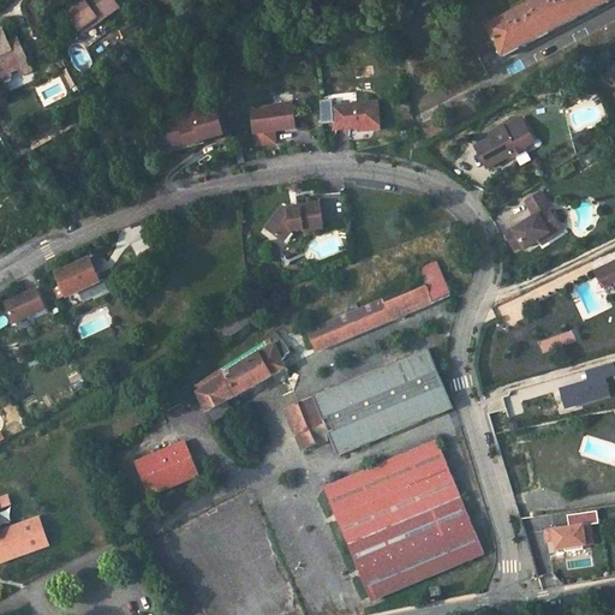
[(125,5),(121,0),(82,0),(70,9),(84,28),(102,15),(105,19),(125,5)]
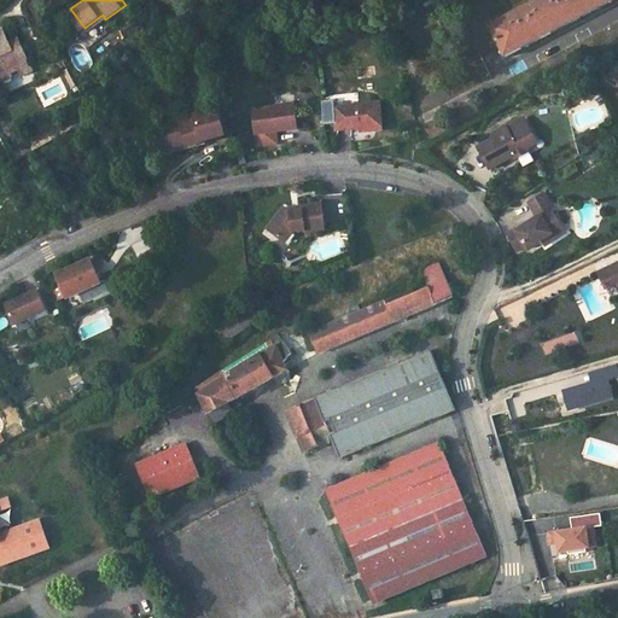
[(536,0),(488,25),(506,58),(614,0),(536,0)]
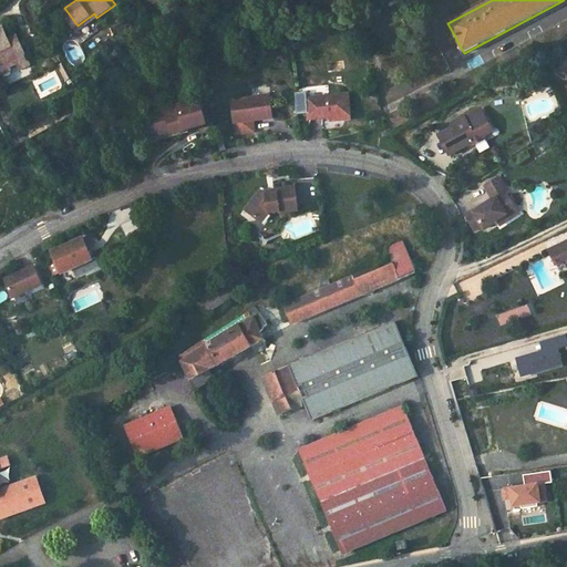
[(96,18),(94,13),(78,26),(80,30),(96,18)]
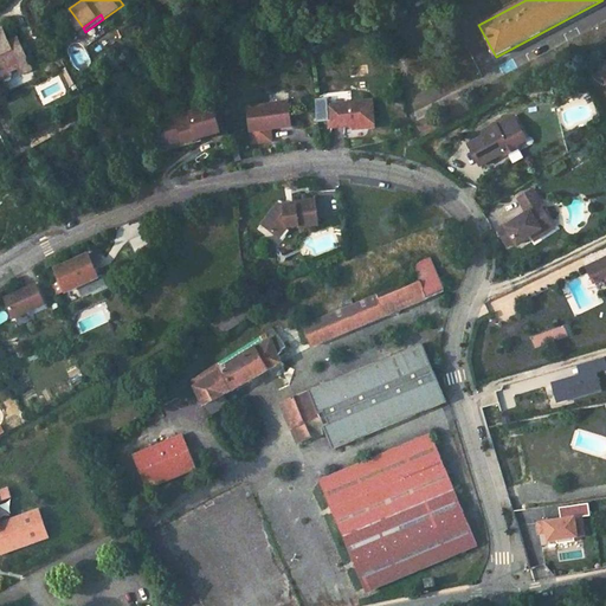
[(36,64),(23,36),(12,40),(7,28),(0,31),(0,69),(5,81),(17,75),(14,70),(24,66),(25,69),(36,64)]
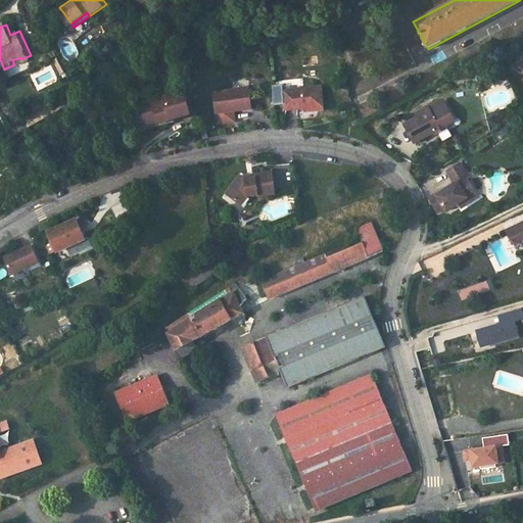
[(322,87),(284,91),(287,110),(306,108),(307,112),(325,110),(322,87)]
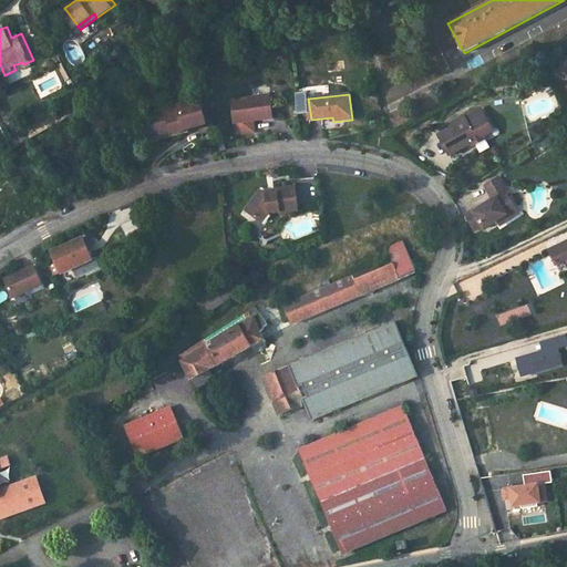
[(270,95),(232,100),(236,133),(254,131),(253,120),(272,117),(270,95)]
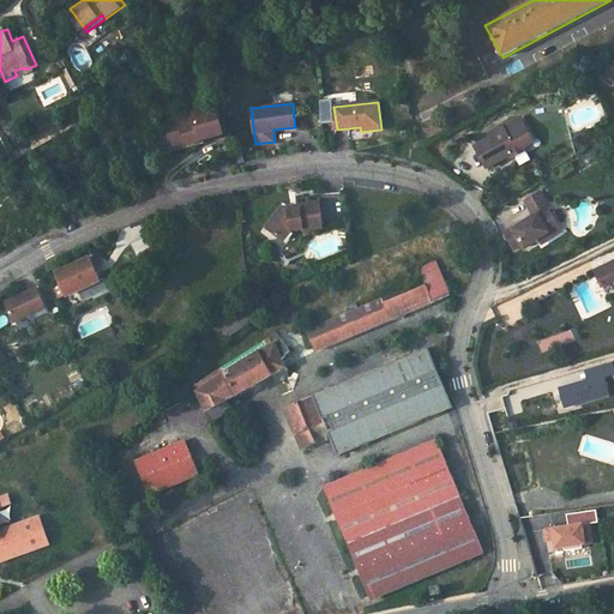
[(217,107),(160,122),(167,149),(224,133),(217,107)]
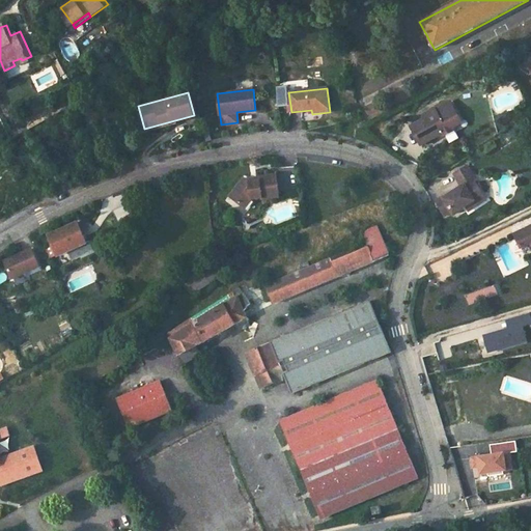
[(411,128),(421,146),(435,139),(435,135),(440,132),(443,137),(454,130),(453,128),(450,123),(452,118),(457,115),(449,102),(435,111),(435,110),(423,116),(425,119),(411,128)]
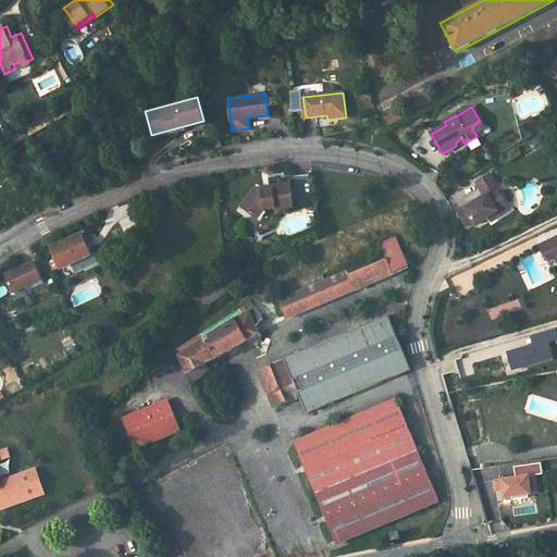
[(484,128),(480,121),(474,124),(472,130),(475,134),(484,128)]
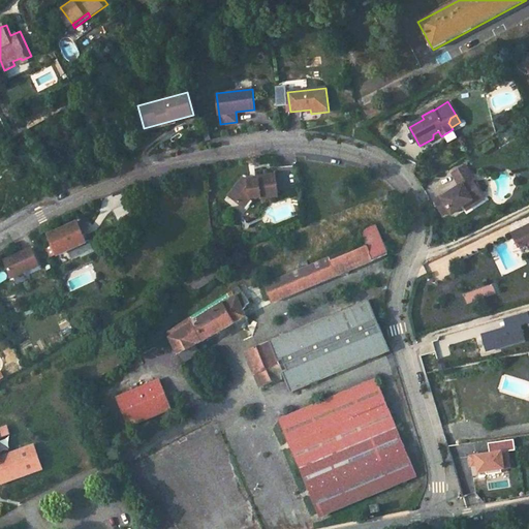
[(474,182),(465,166),(452,175),(460,187),(441,198),(441,196),(434,201),(443,216),(449,212),(452,214),(464,207),(480,196),(472,183),(474,182)]
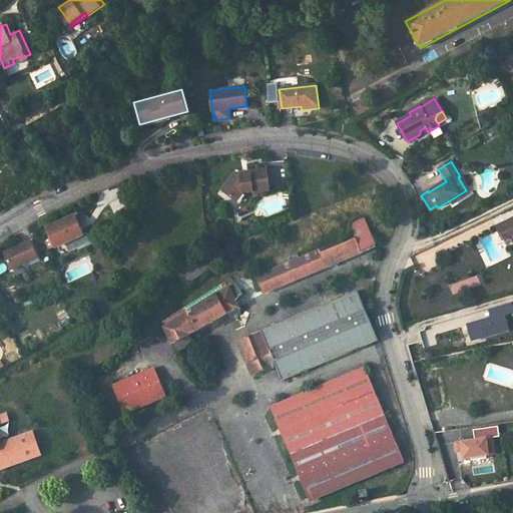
[(237,174),(232,170),(218,187),(228,196),(235,188),(239,191),(249,190),(249,191),(267,189),(264,167),(247,169),(247,173),(237,174)]
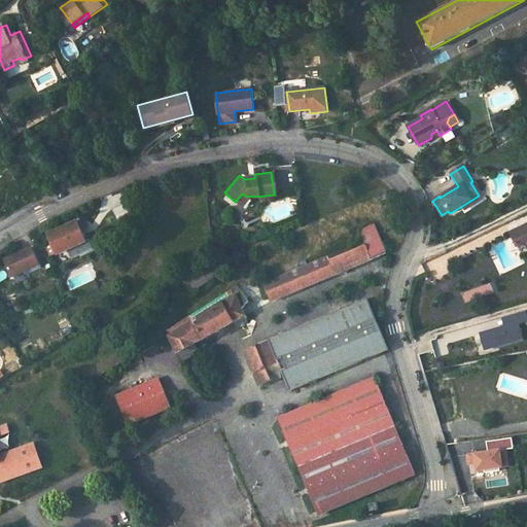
[(143,185),(134,189),(136,196),(145,191),(143,185)]
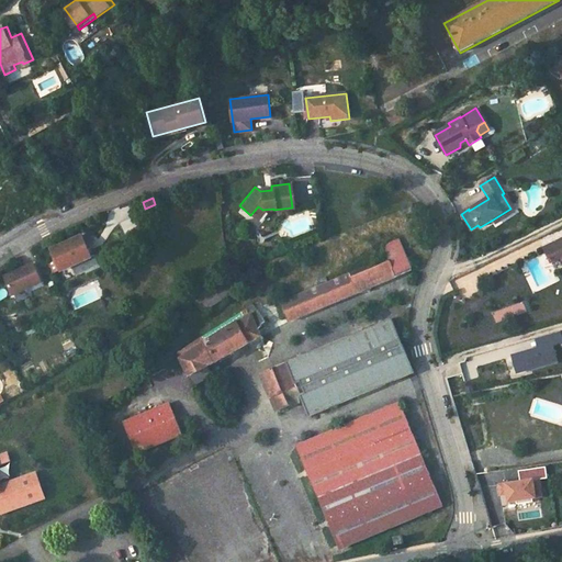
[(258,206),(250,215),(255,218),(262,210),(258,206)]
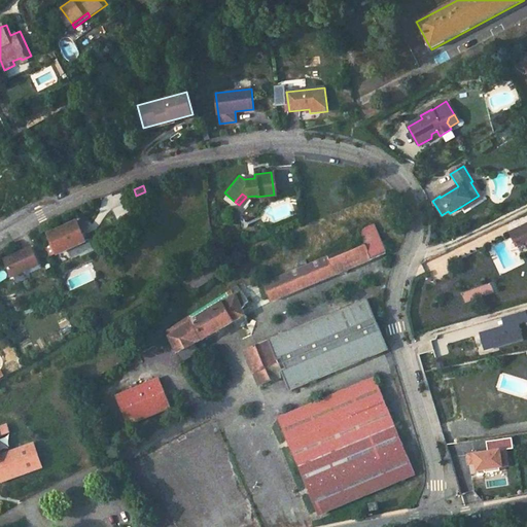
[(482,200),(479,196),(462,206),(464,210),(482,200)]
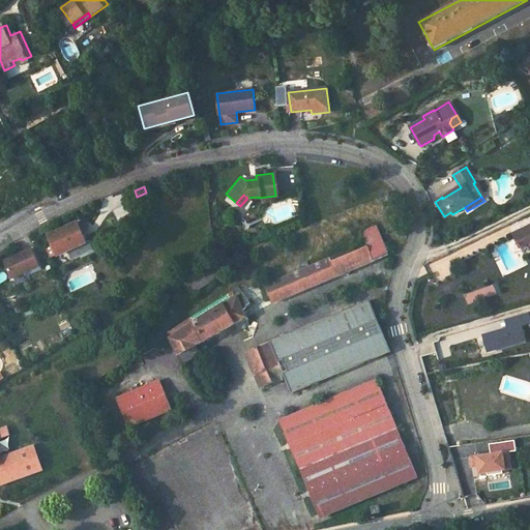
[(134,201),(113,210),(119,225),(136,211),(134,201)]
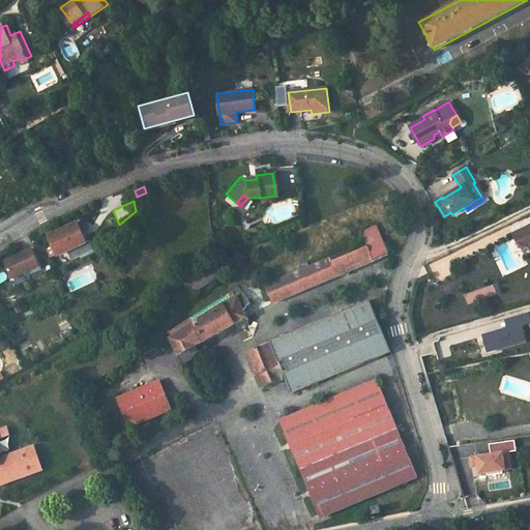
[(78,223),(49,236),(58,256),(87,242),(78,223)]
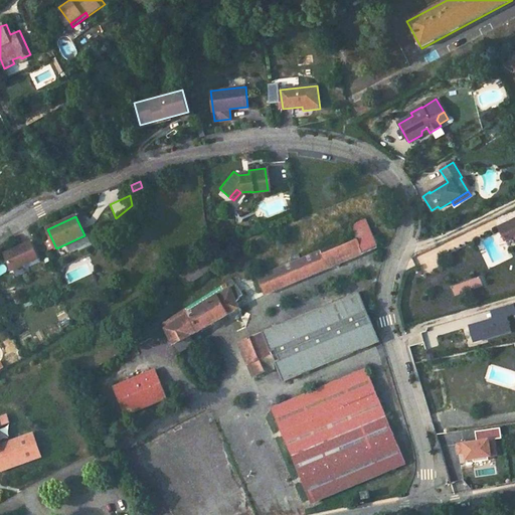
[(514,218),(499,227),(505,240),(514,235),(514,218)]
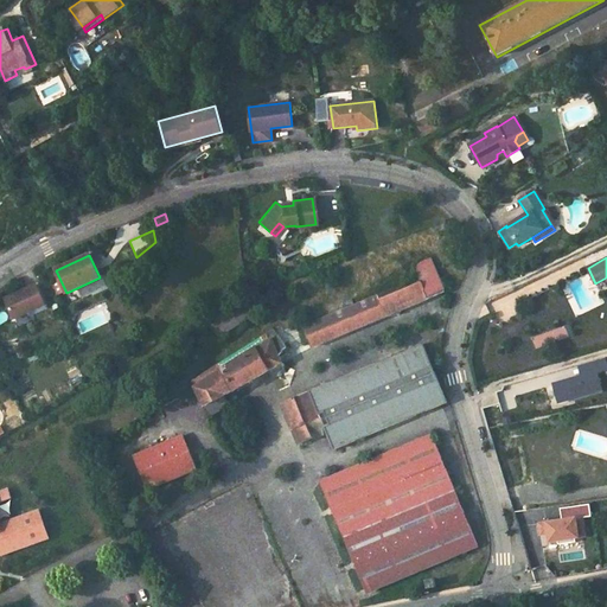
[(369,323),(394,317),(400,311),(397,306),(423,295),(426,299),(442,293),(430,259),(413,266),(417,278),(353,304),(351,298),(342,301),(344,307),(288,330),(296,347),(368,318),(369,323)]
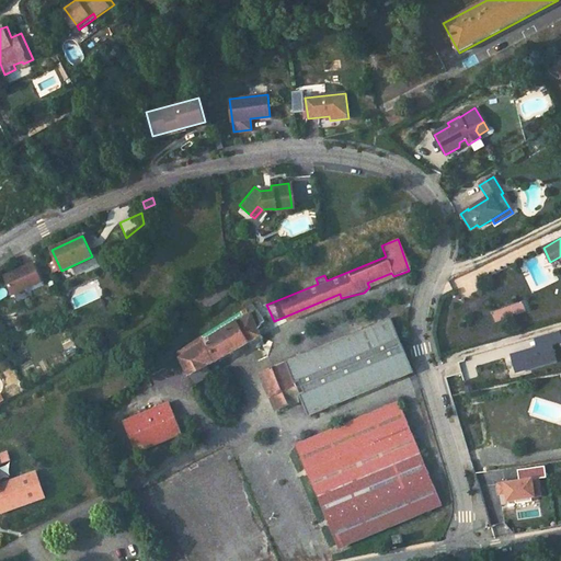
[(34,263),(4,276),(13,296),(43,283),(34,263)]
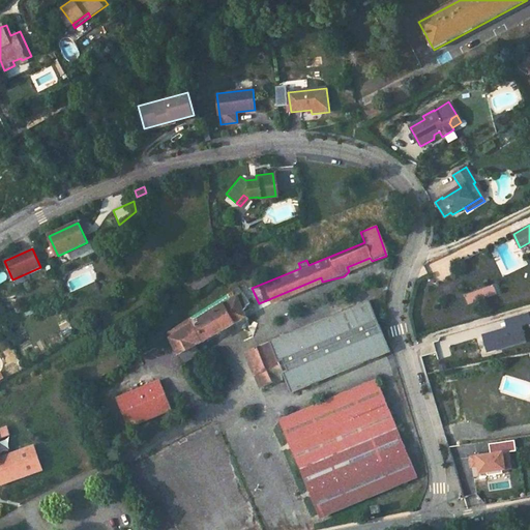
[(370,258),(347,267),(349,271),(372,261),(370,258)]
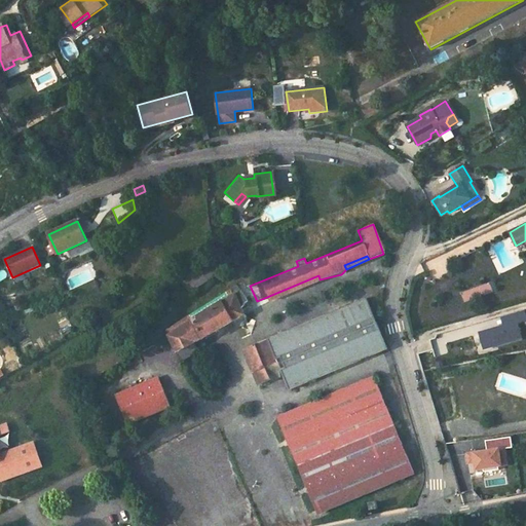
[(258,305),(320,279),(318,275),(257,301),(258,305)]
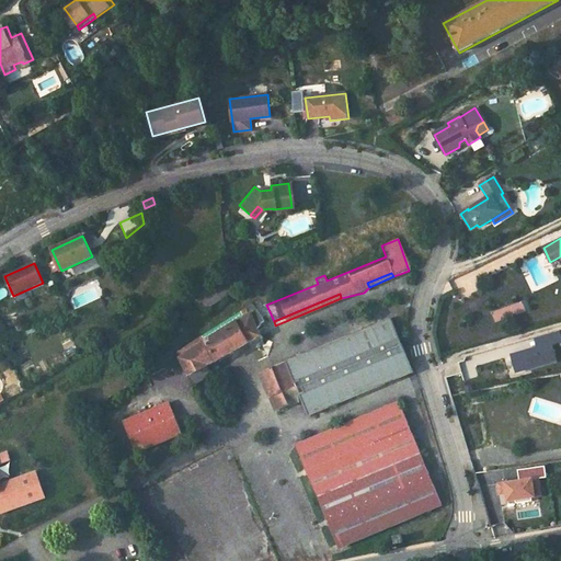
[(253,306),(186,344),(190,350),(180,355),(190,376),(261,333),(258,327),(261,319),(253,306)]
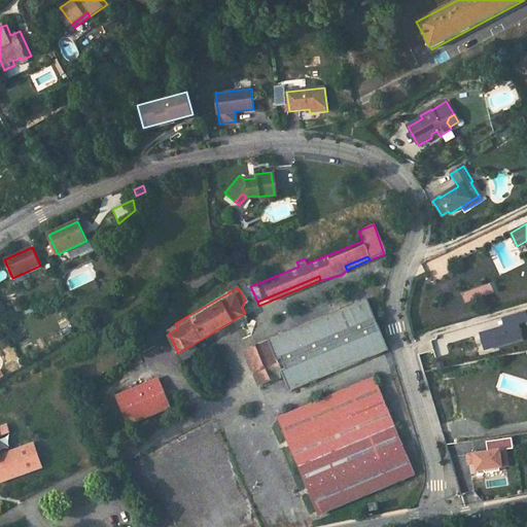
[(367,299),(244,350),(259,384),(280,377),(279,375),(283,373),(288,387),(388,348),(367,299)]
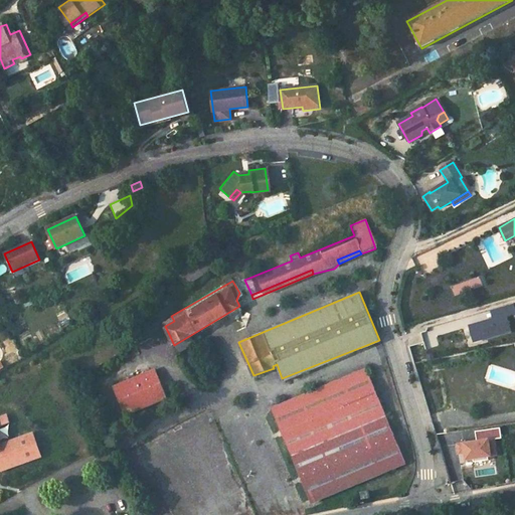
[(163,389),(152,362),(110,379),(122,407),(163,389)]
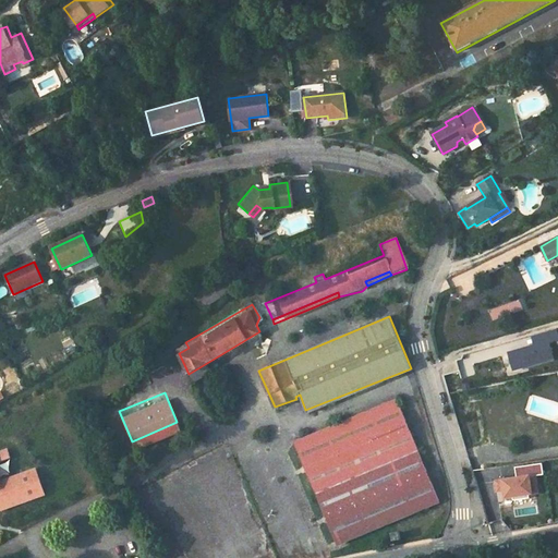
[(437,505),(395,404),(294,448),(337,548),(437,505)]
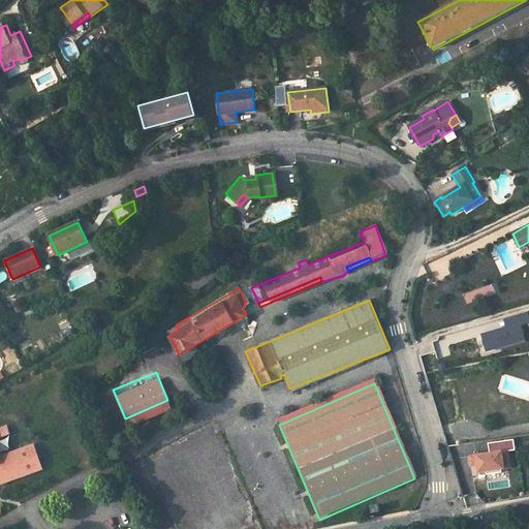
[(0,435),(9,433),(7,426),(0,427),(0,435)]
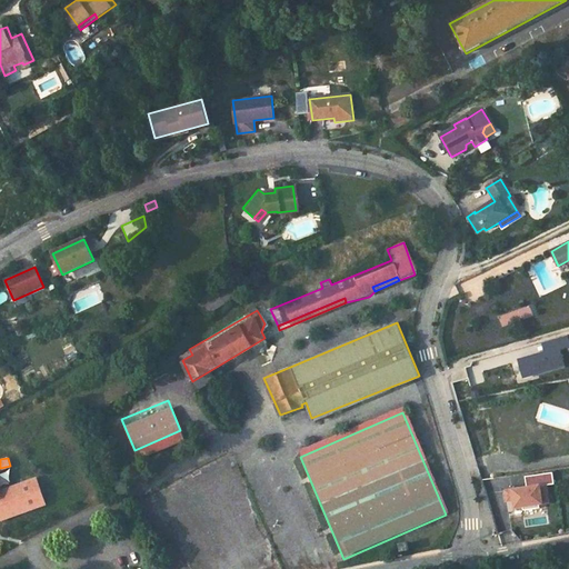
[(12,469),(0,473),(0,508),(1,508),(10,527),(55,508),(43,482),(5,499),(0,487),(0,482),(16,477),(12,469)]
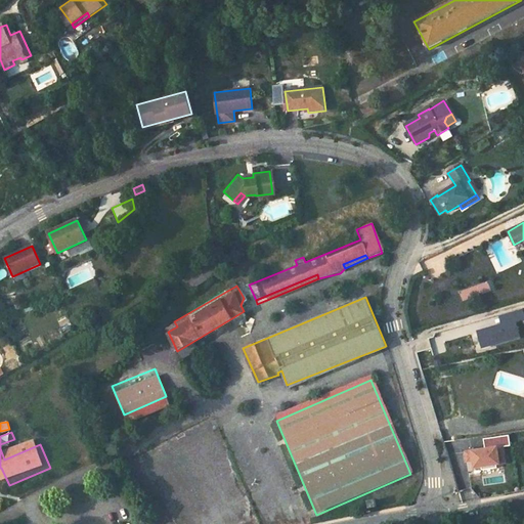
[(378,506),(376,498),(368,500),(369,508),(378,506)]
